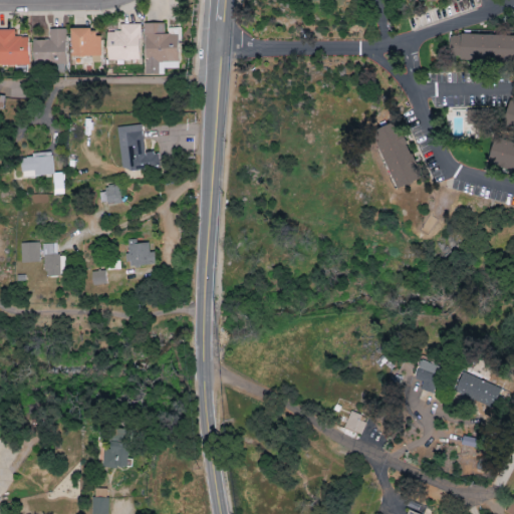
[(144,24),(145,75),(163,75),(163,69),(178,69),(177,35),(164,35),(164,23),(144,24)]
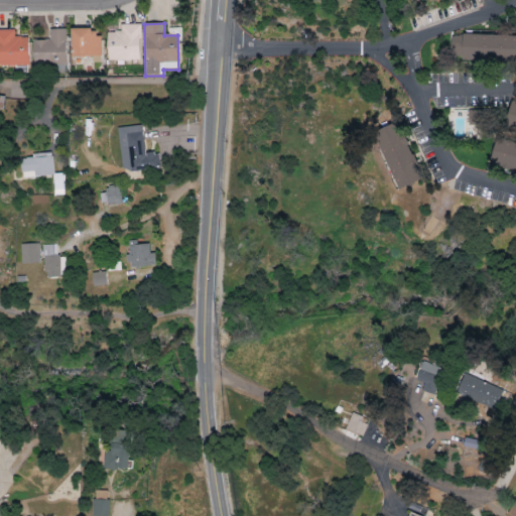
[(107,32),(107,61),(140,60),(139,24),(120,24),(121,31),(107,32)]
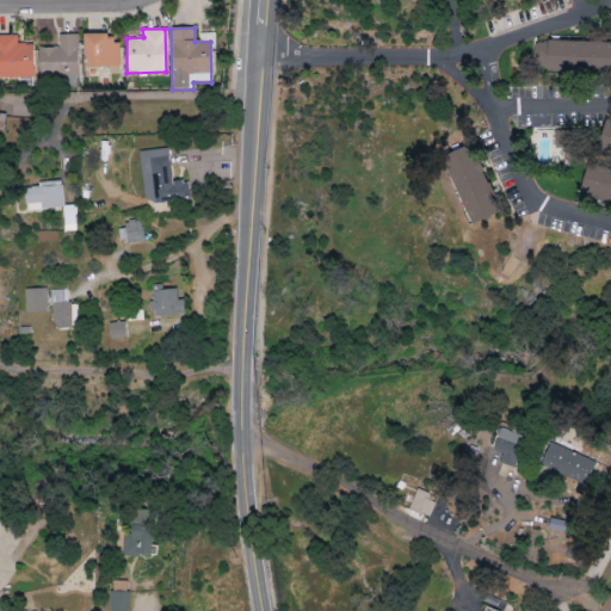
[(32,44),(17,44),(17,35),(0,35),(0,79),(34,78),(32,44)]
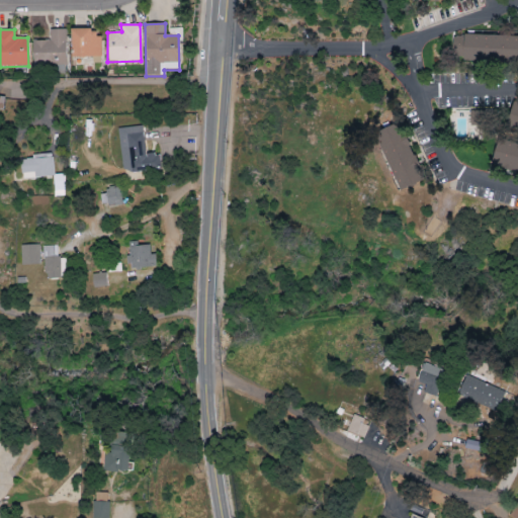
[(67,65),(66,29),(49,29),(49,40),(32,40),(32,66),(67,65)]
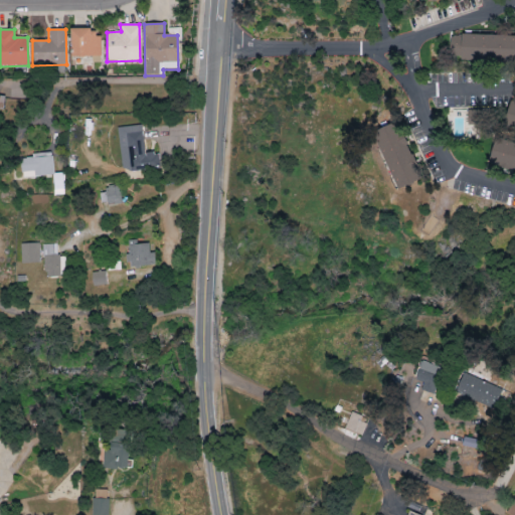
[(71,57),(102,56),(101,36),(94,36),(94,29),(71,29),(71,57)]
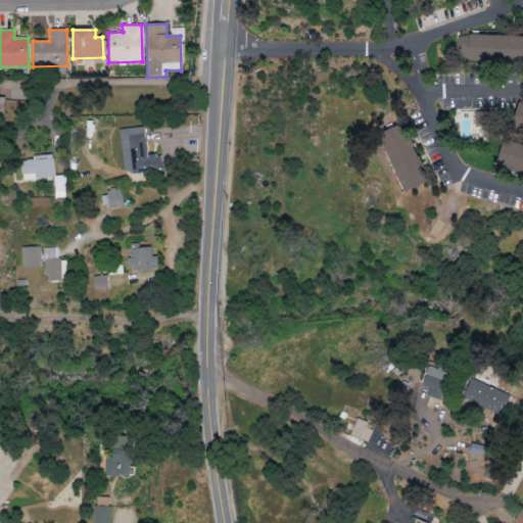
[(522,36),(457,35),(457,61),(522,62),(522,36)]
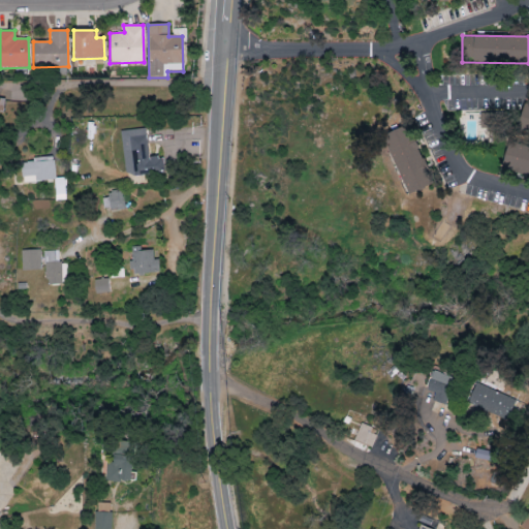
[(480,129),(496,129),(495,113),(479,114),(480,129)]
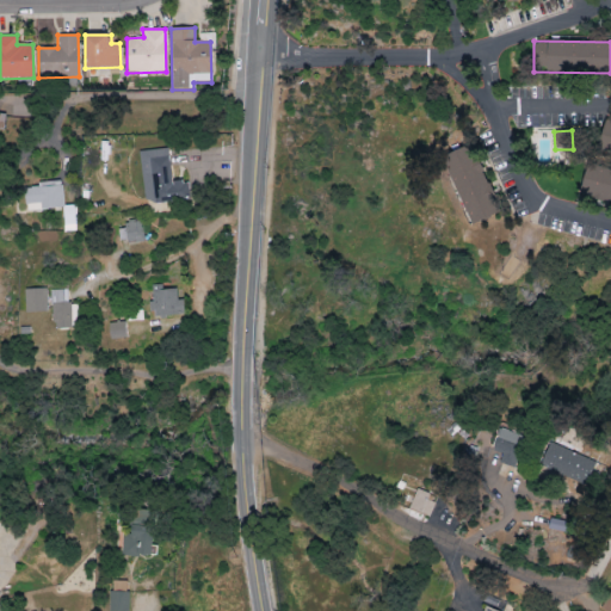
[(444,156),(471,224),(499,214),(471,146),(444,156)]
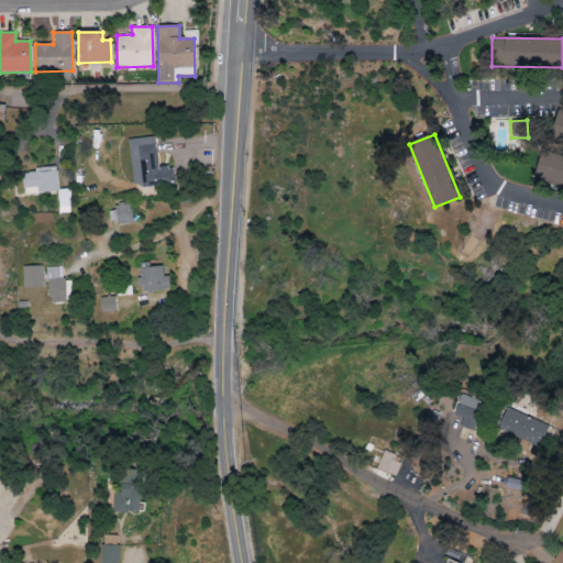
[(128,140),(133,188),(174,184),(172,166),(158,168),(154,136),(128,140)]
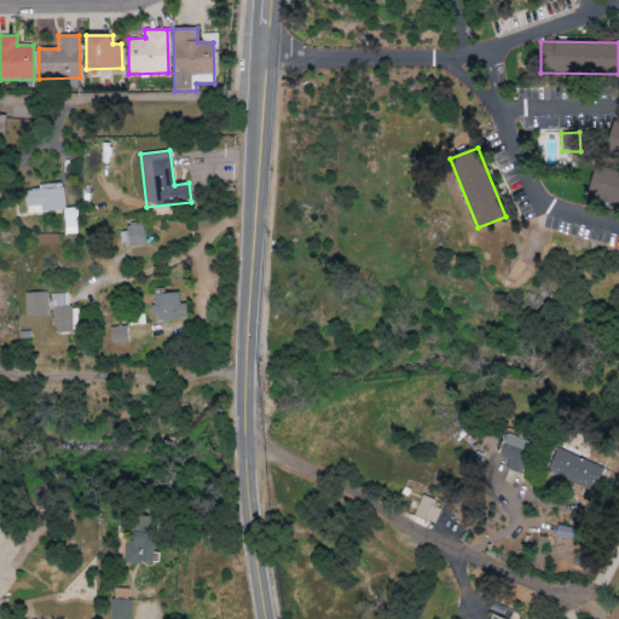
[(618,174),(594,169),(588,200),(618,206),(618,174)]
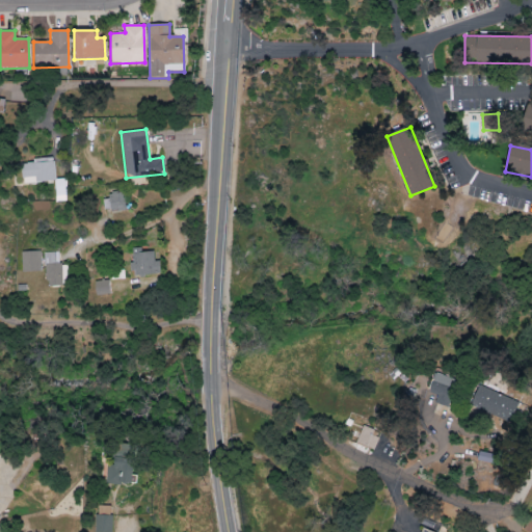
[(22,184),(55,182),(54,158),(32,159),(33,163),(22,164),(22,184)]
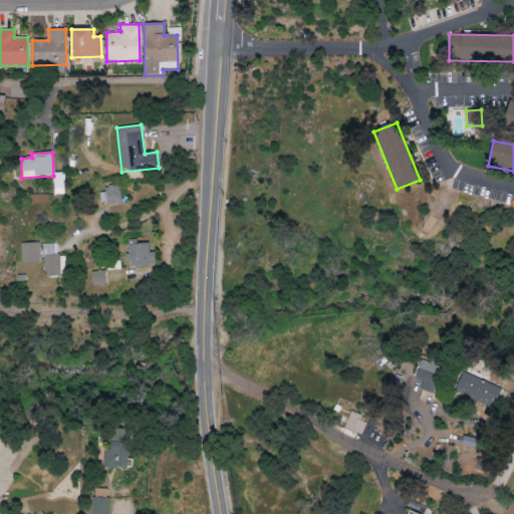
[(63,173),(53,174),(53,193),(64,193),(63,173)]
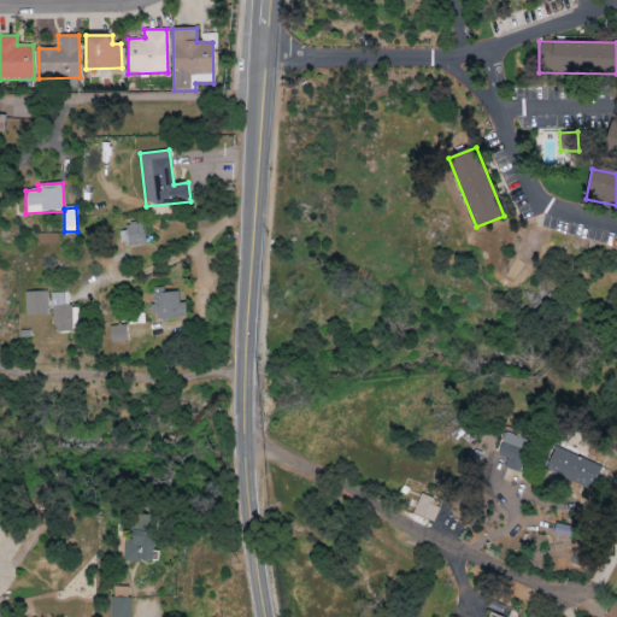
[(142,222),(128,223),(129,230),(119,231),(121,246),(145,244),(142,222)]
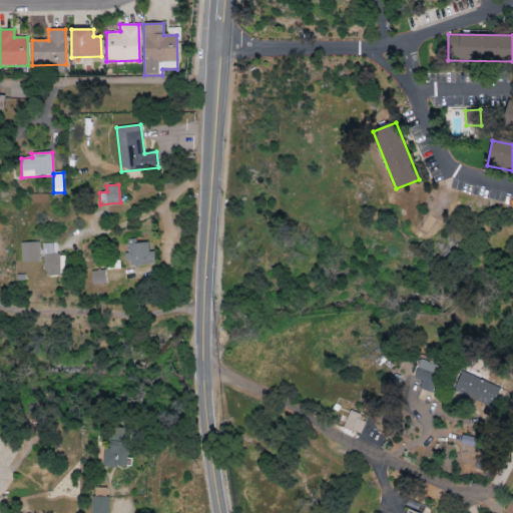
[(126,266),(153,266),(154,252),(148,252),(148,240),(127,240),(126,266)]
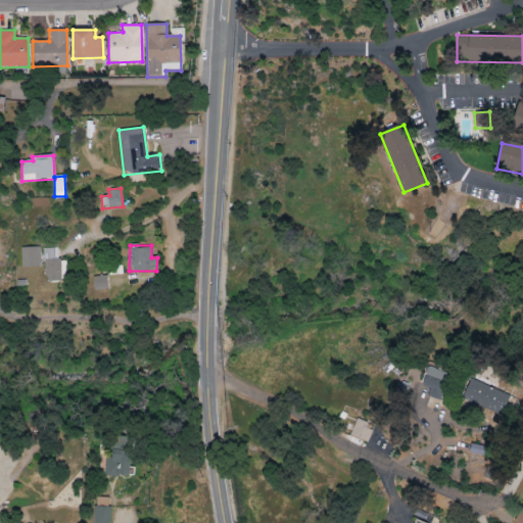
[(40,267),(39,247),(20,247),(21,267),(40,267)]
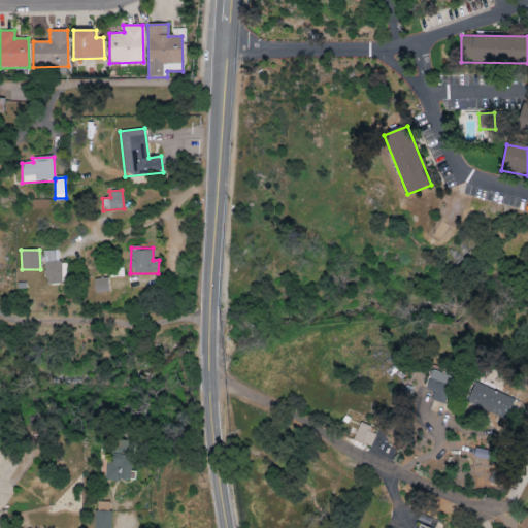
[(44,251),(45,285),(61,285),(60,251),(44,251)]
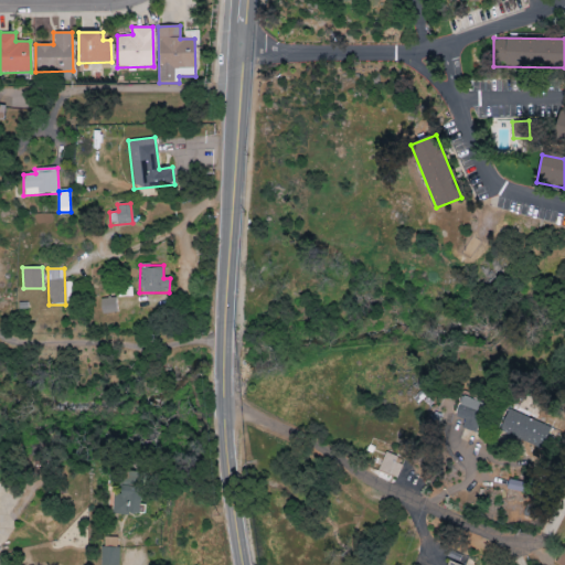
[(116,312),(115,298),(100,299),(100,313),(116,312)]
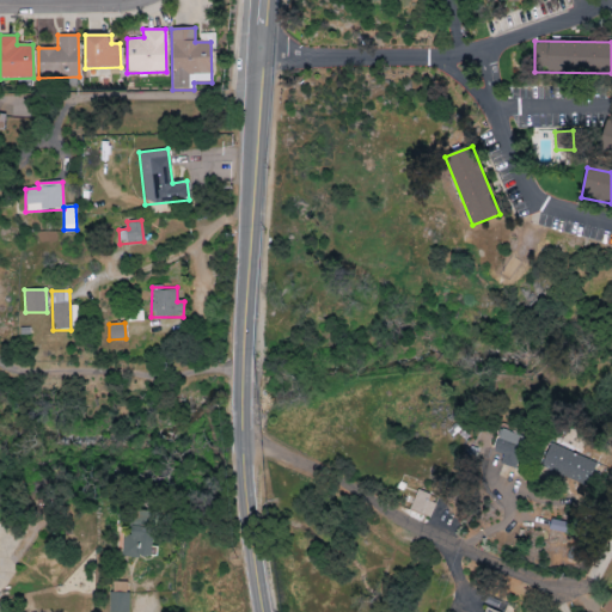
[(516,467),(524,436),(500,430),(493,463),(516,467)]
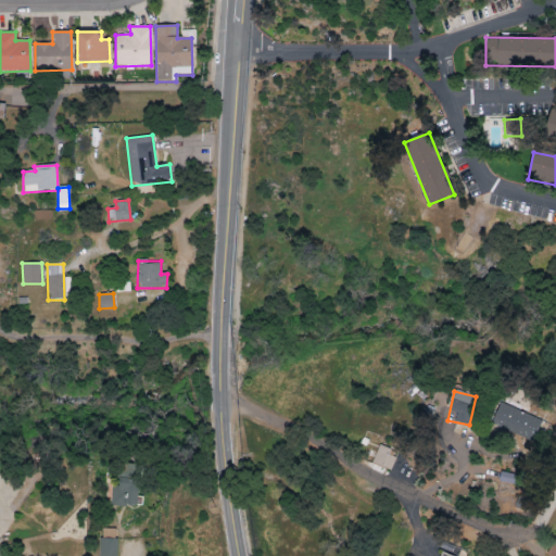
[(542,419),(500,404),(491,426),(533,441),(542,419)]
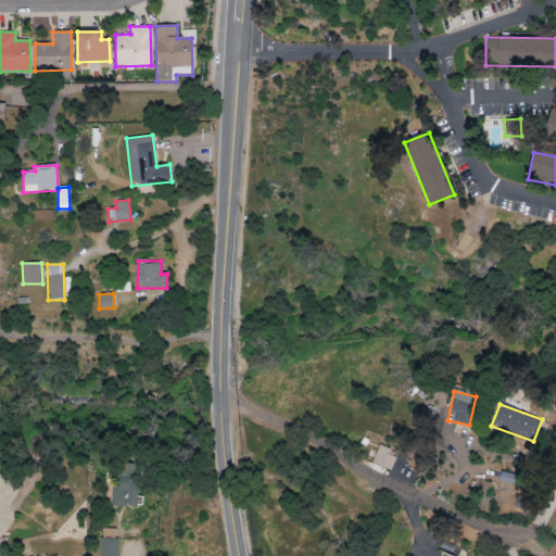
[(396,454),(378,447),(371,464),(391,470),(396,454)]
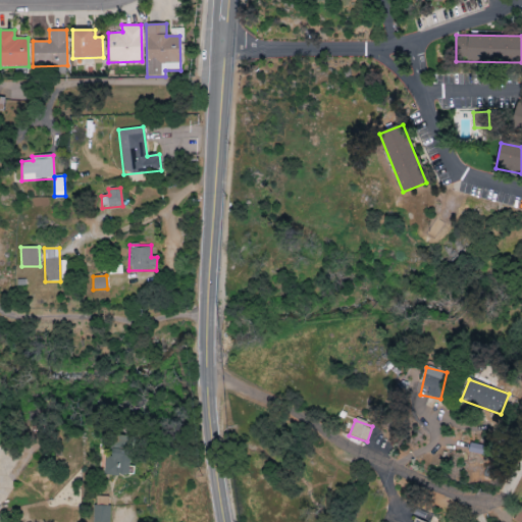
[(468,453),(485,456),(486,447),(470,444),(468,453)]
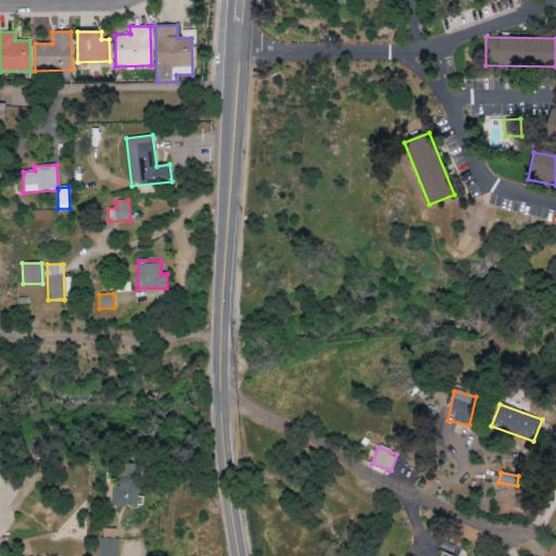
[(137,508),(139,481),(112,480),(111,506),(137,508)]
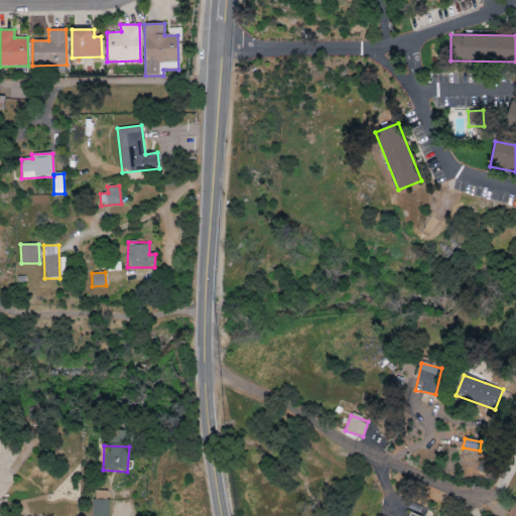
[(109,515),(109,500),(92,501),(92,515),(109,515)]
